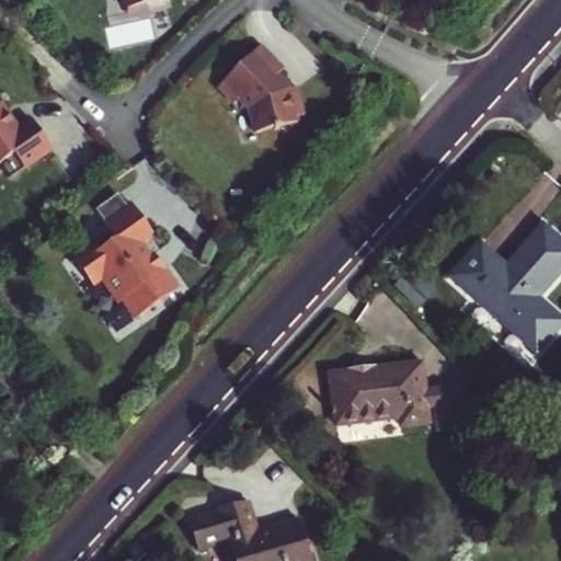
[(122,0),(126,15),(145,11),(145,7),(168,2),(167,0),(122,0)]
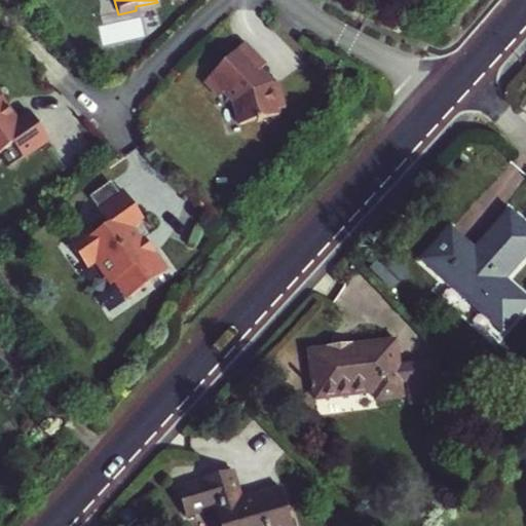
[(242,43),(203,83),(219,98),(223,94),(234,104),(239,124),(278,114),(277,110),(285,108),(277,82),(270,83),(259,70),(264,65),(242,43)]
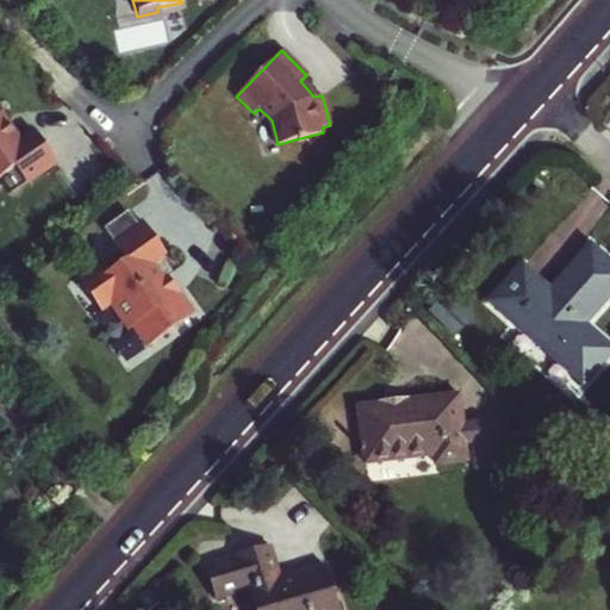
[(0,175),(17,165),(26,179),(57,159),(37,129),(22,139),(1,110),(0,109),(0,103),(1,100),(0,99),(0,175)]
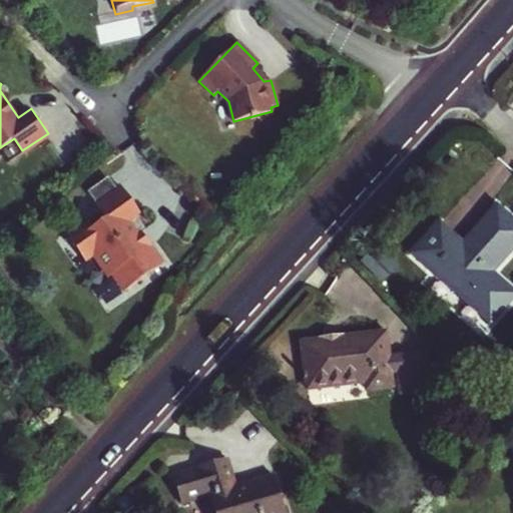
[(140,219),(121,192),(93,206),(96,217),(67,233),(89,267),(98,262),(107,282),(114,280),(124,298),(166,269),(150,245),(139,238),(134,228),(140,219)]
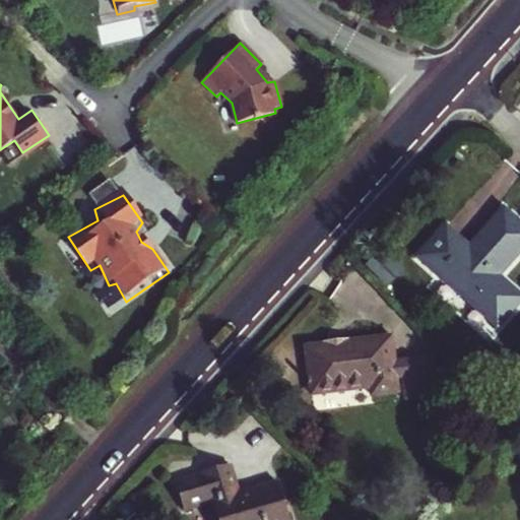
[(471,249),(447,228),(421,256),(472,303),(519,250),(519,223),(506,210),(471,249)]
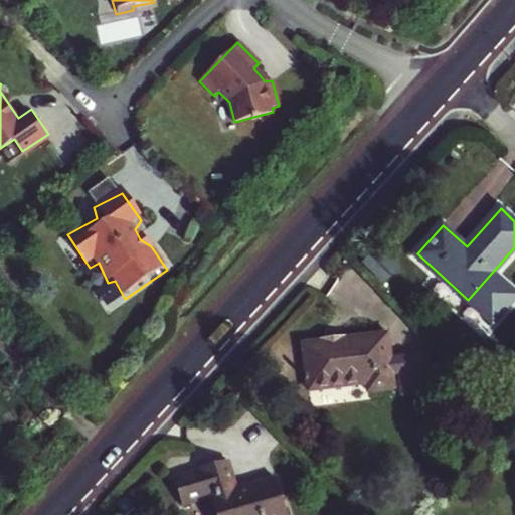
[(370,390),(394,387),(393,376),(401,375),(403,397),(431,394),(425,357),(391,361),(388,334),(305,344),(310,390),(369,382),(370,390)]
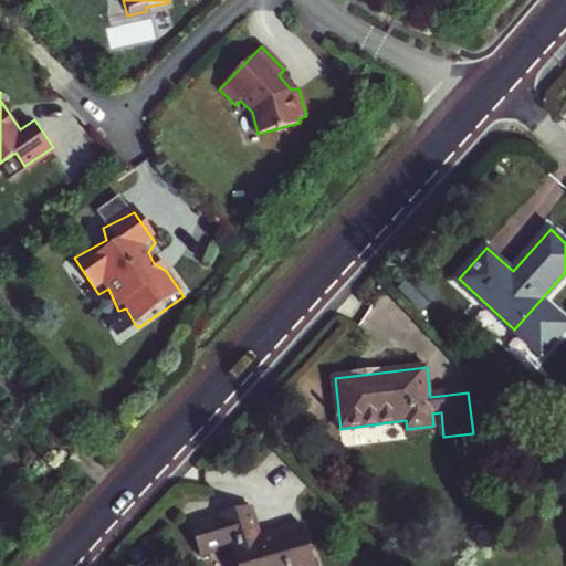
[(315,565),(304,525),(261,538),(252,506),(195,525),(203,555),(231,546),(234,547),(239,565),(315,565)]
